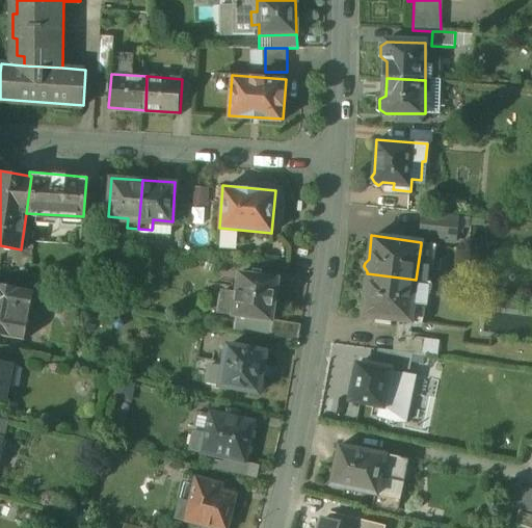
[(435,246),(421,244),(418,265),(428,266),(427,268),(432,268),(435,246)]
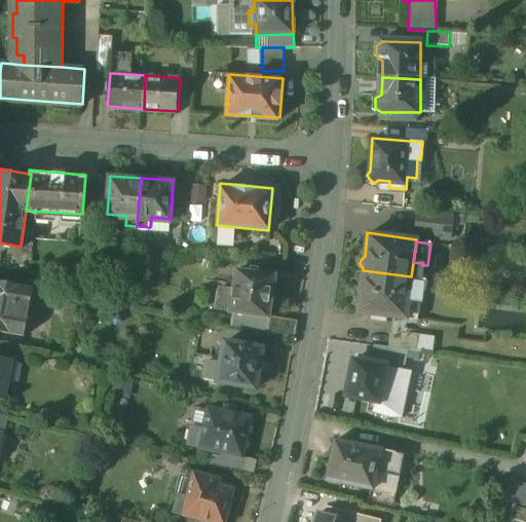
[(423,263),(413,262),(411,276),(419,277),(421,277),(422,265),(423,263)]
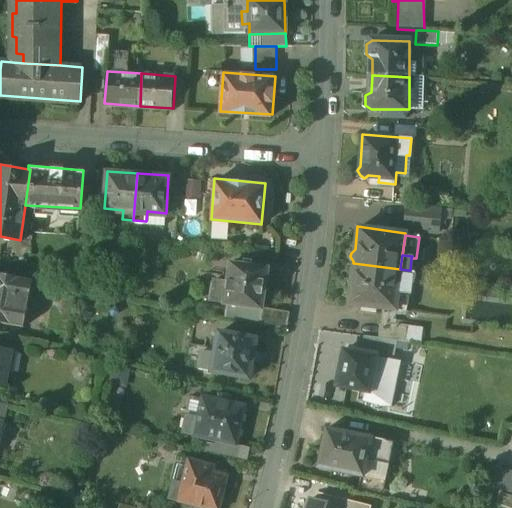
[(266,265),(228,260),(226,281),(211,279),(208,299),(235,303),(258,307),(260,307),(266,265)]
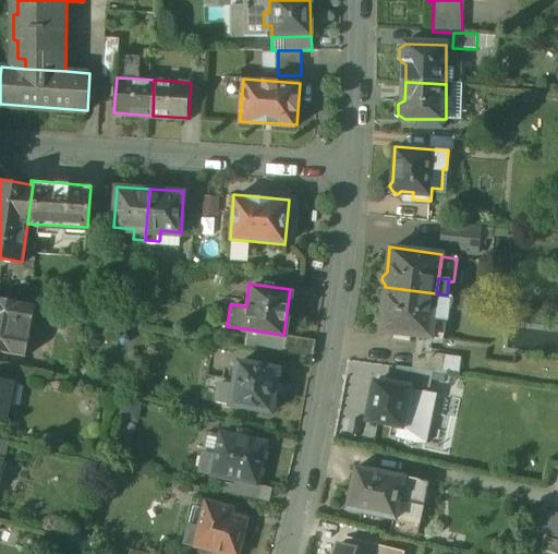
[(436,293),(385,287),(379,330),(431,337),(434,318),(436,293)]
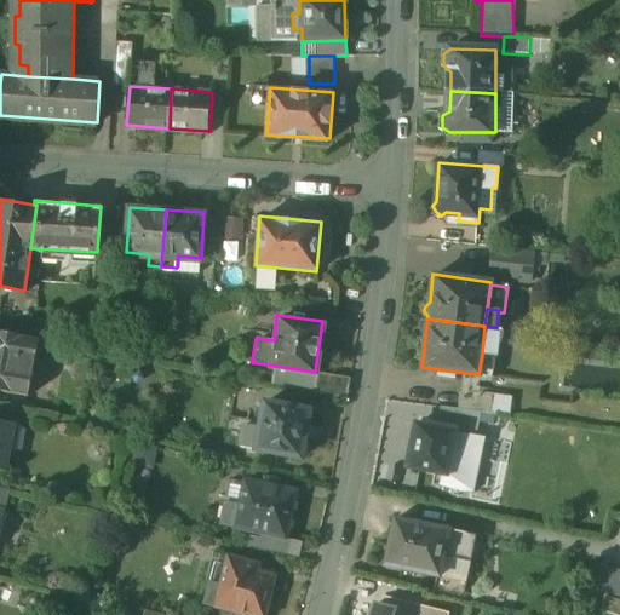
[(494,327),(484,326),(482,354),(491,355),(494,327)]
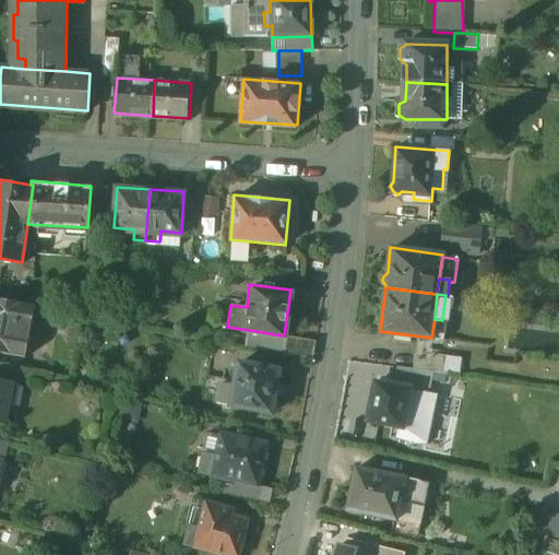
[(35,304),(0,297),(0,350),(25,355),(35,304)]
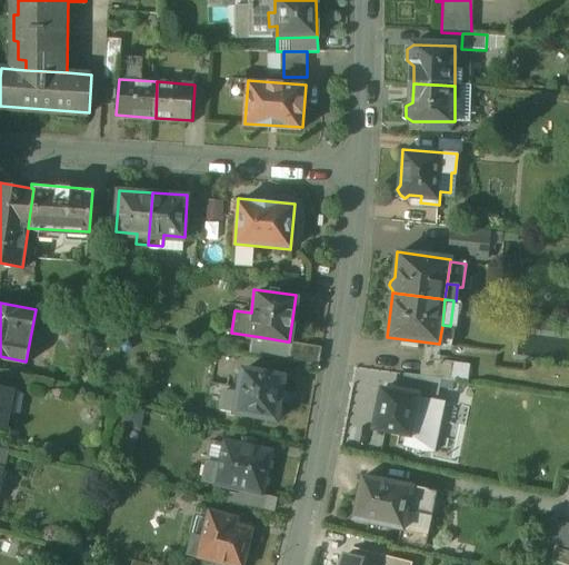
[(287,342),(261,337),(259,353),(285,357),(287,342)]
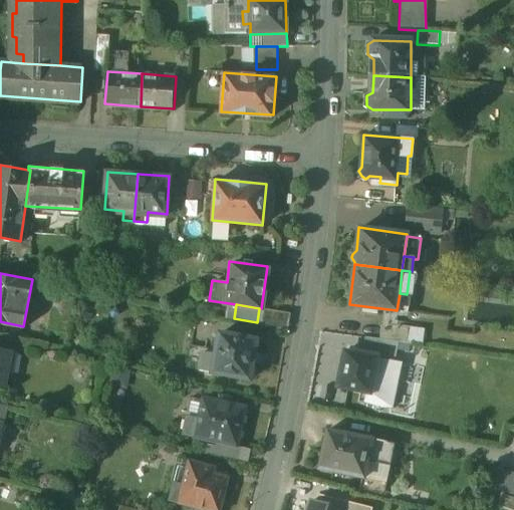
[(251,338),(215,332),(211,353),(198,351),(195,368),(245,378),(246,375),(252,369),(248,362),(251,338)]
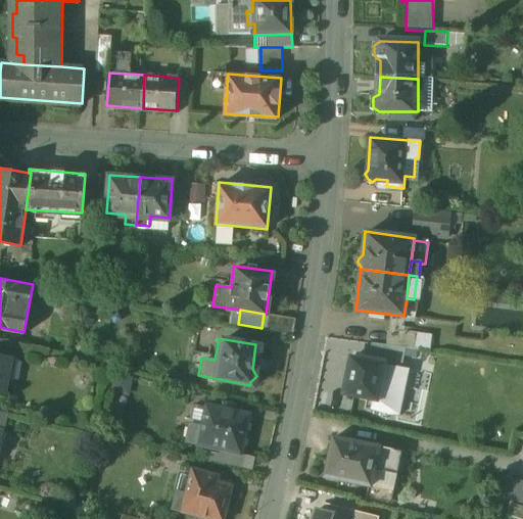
[(405,344),(371,339),(369,351),(368,351),(367,358),(350,355),(343,391),(371,396),(369,407),(389,411),(398,411),(408,366),(400,365),(405,344)]
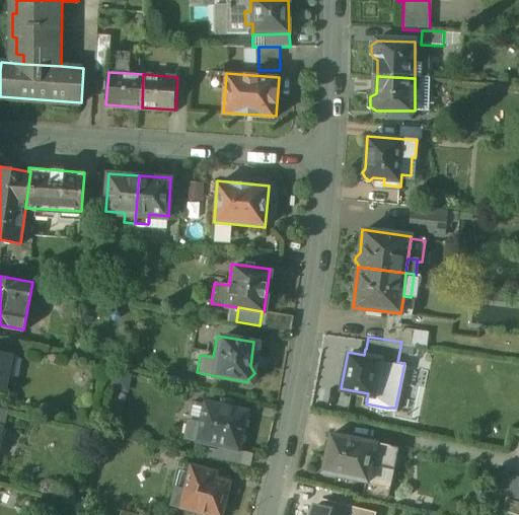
[(18,355),(8,353),(4,382),(14,383),(18,355)]
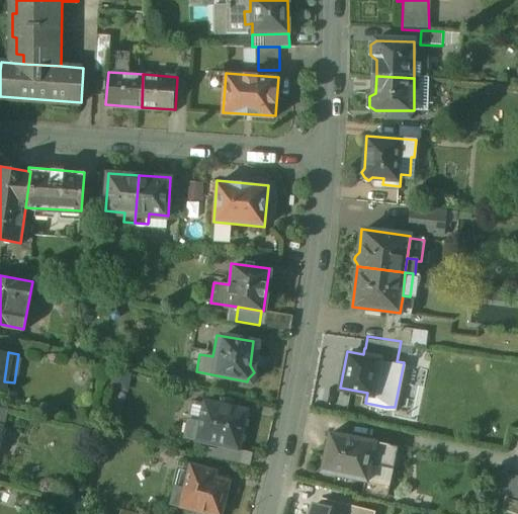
[(246,412),(204,401),(199,422),(195,439),(236,450),(246,412)]
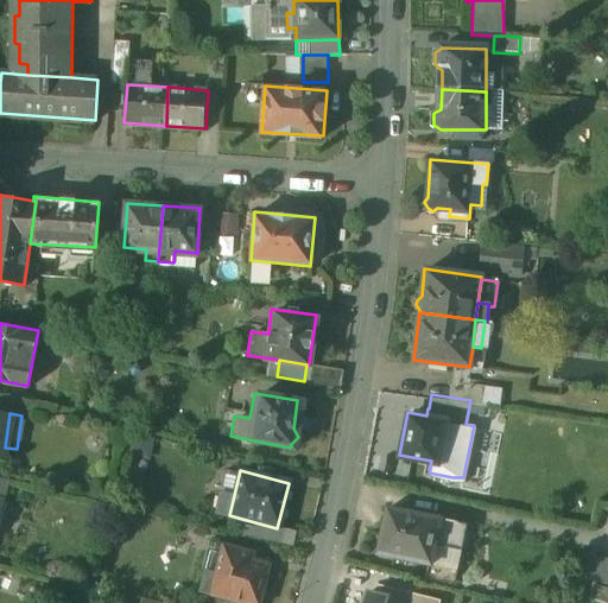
[(234,495),(220,492),(215,512),(229,515),(234,495)]
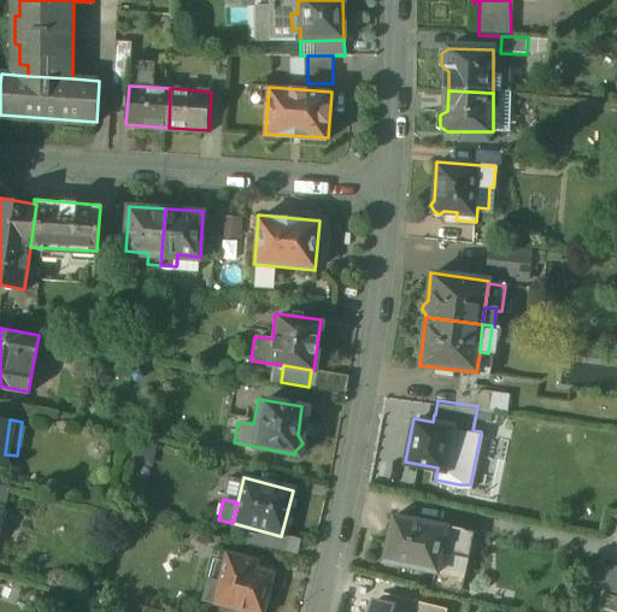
[(471,529),(393,512),(383,562),(433,572),(429,588),(458,595),(471,529)]
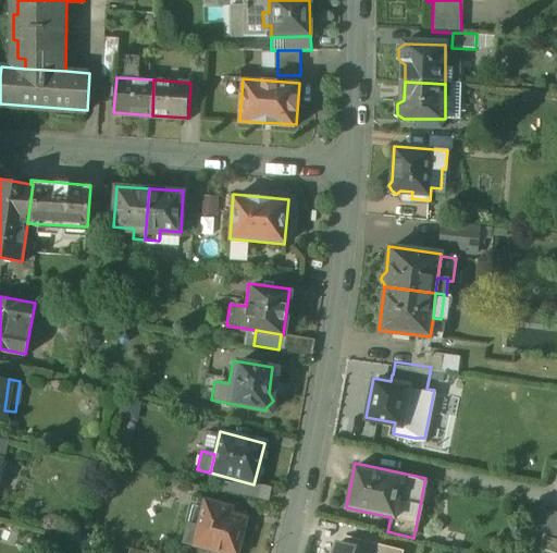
[(233,506),(205,500),(198,525),(193,544),(224,552),(236,552),(246,518),(231,514),(233,506)]
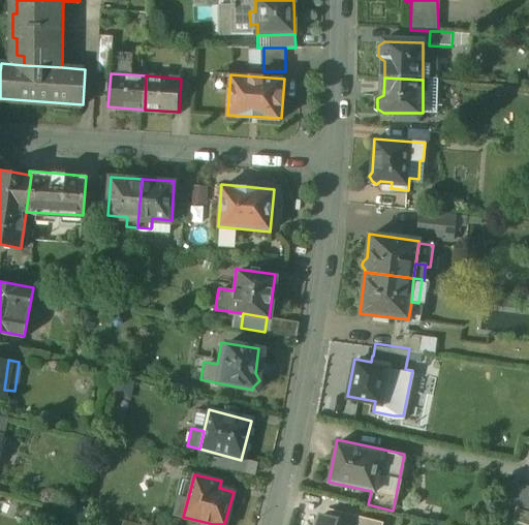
[(528,488),(515,484),(508,503),(528,510),(528,488)]
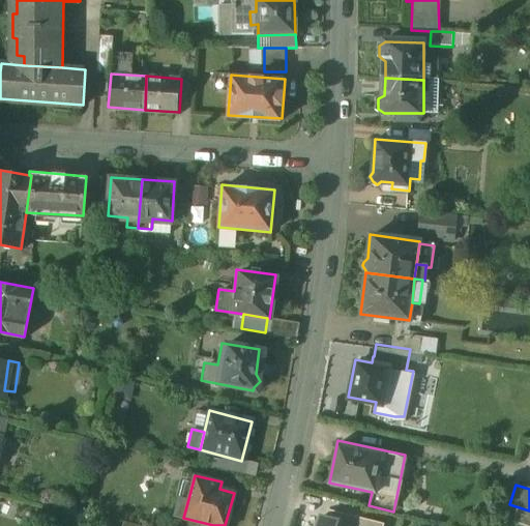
[(188,499),(178,497),(174,516),(183,518),(188,499)]
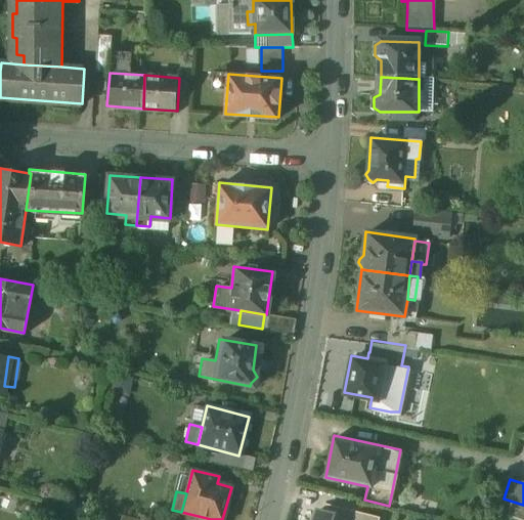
[(339,505),(326,501),(322,512),(336,515),(339,505)]
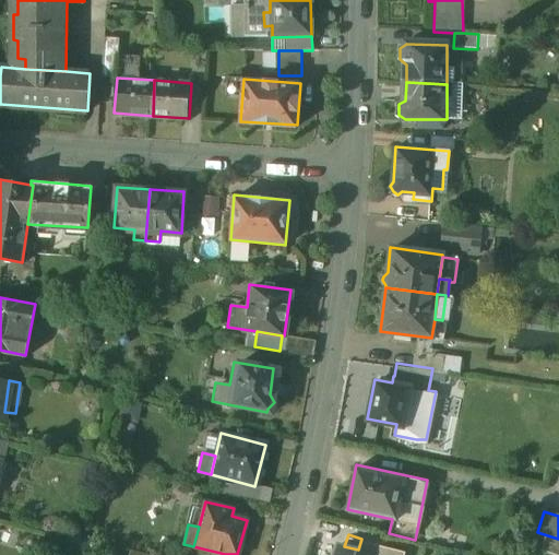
[(402,554),(404,550),(361,539),(358,550),(373,554),(402,554)]
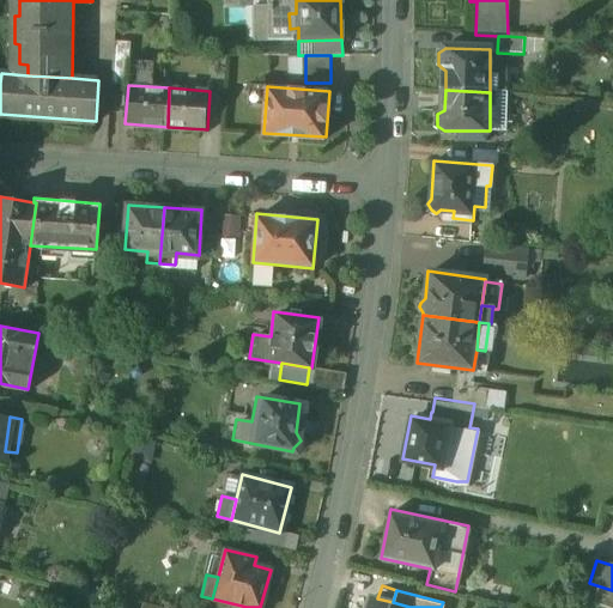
[(410,607),(377,599),(371,596),(366,607),(410,607)]
